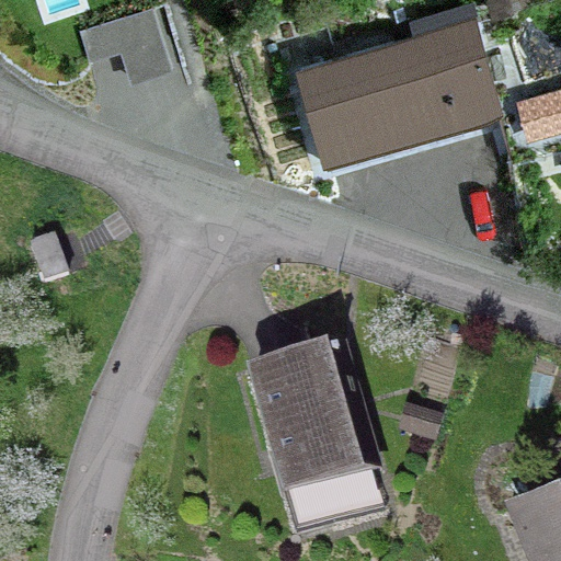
[(152,11),(81,32),(90,61),(123,52),(132,81),(170,70),(152,11)]
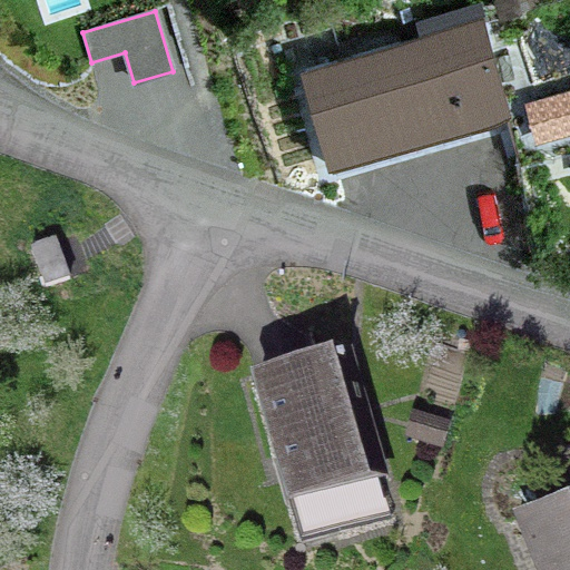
[(379,155),(504,119),(477,22),(301,71),(324,151),(374,137),(379,155)]
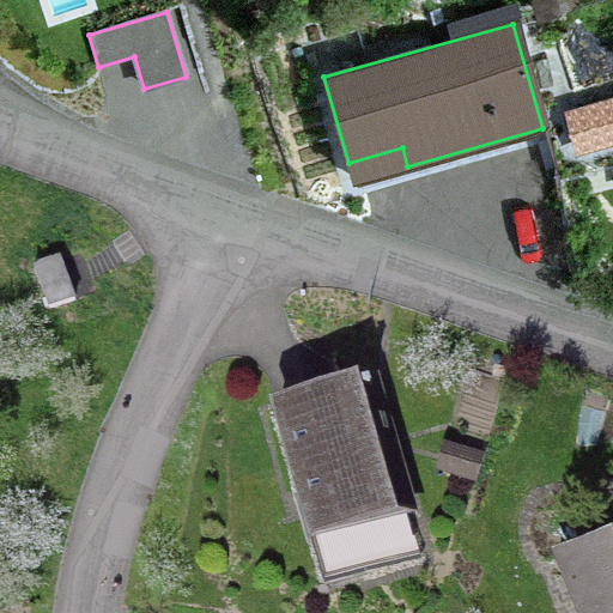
[(612,83),(566,96),(586,165),(587,171),(612,164),(612,83)]
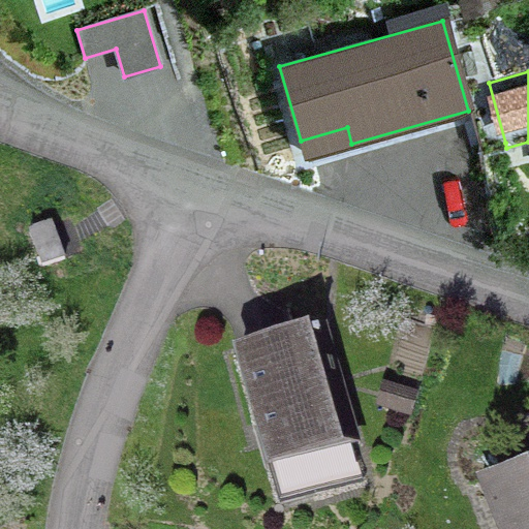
[(25,234),(38,270),(60,261),(47,225),(25,234)]
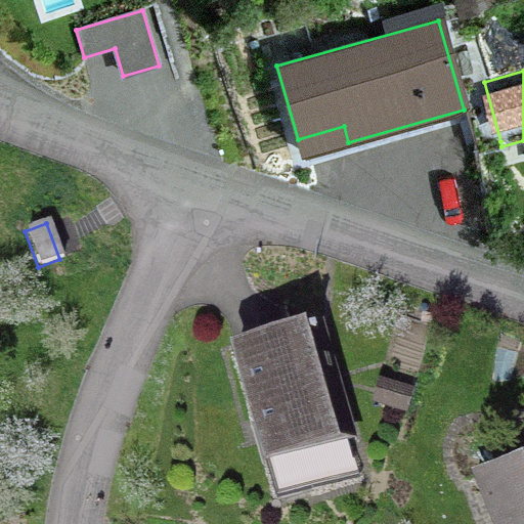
[(344,441),(312,332),(233,354),(265,465),(344,441)]
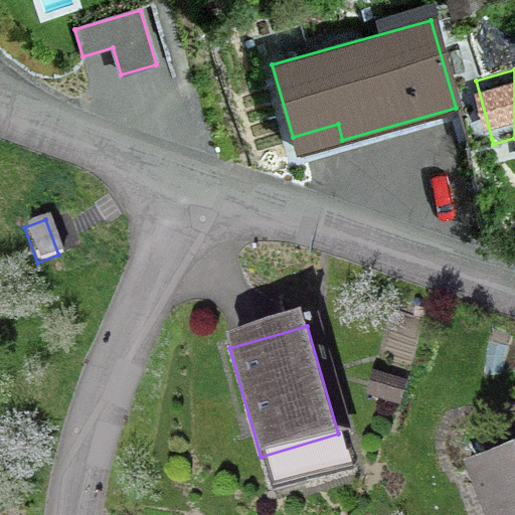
[(400,386),(370,377),(364,397),(394,406),(400,386)]
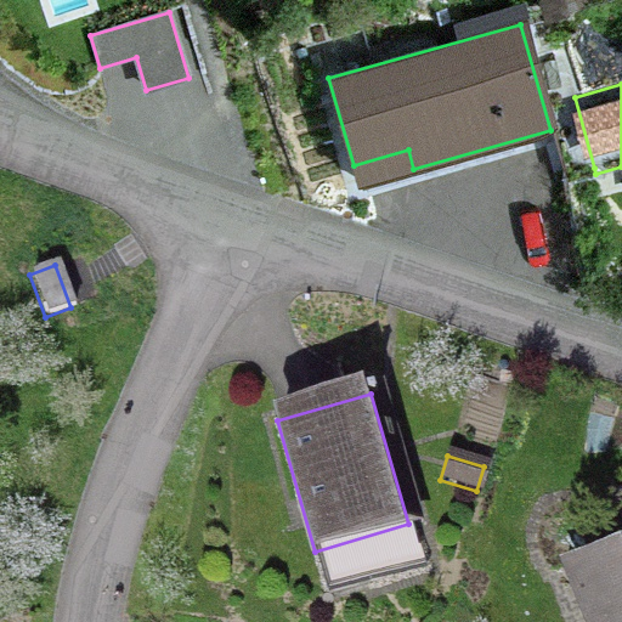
[(621,621),(621,547),(576,566),(597,621),(621,621)]
